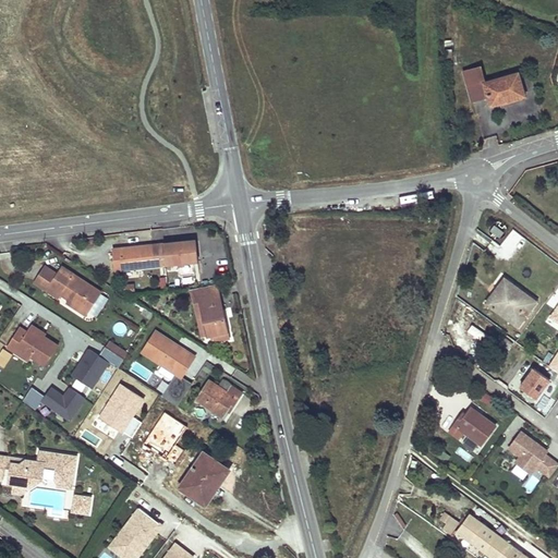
[(470,100),(478,98),(487,96),(489,105),(498,101),(499,106),(525,98),(519,74),(484,84),(480,67),(462,72),(470,100)]
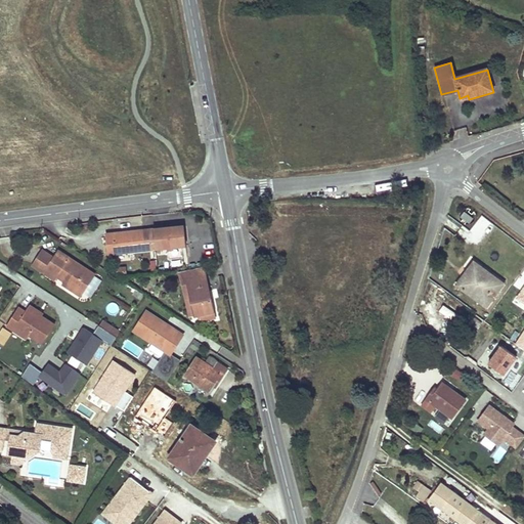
[(470,102),(494,95),(493,92),(469,99),(470,102)]
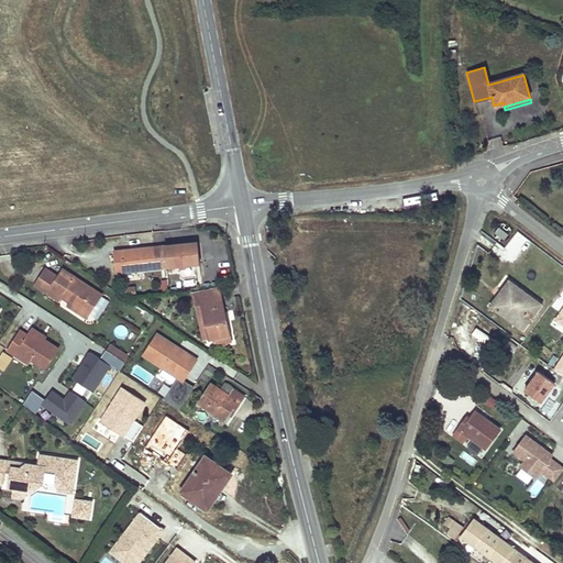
[(508,234),(498,227),(494,233),(497,235),(501,239),(504,241),(508,234)]
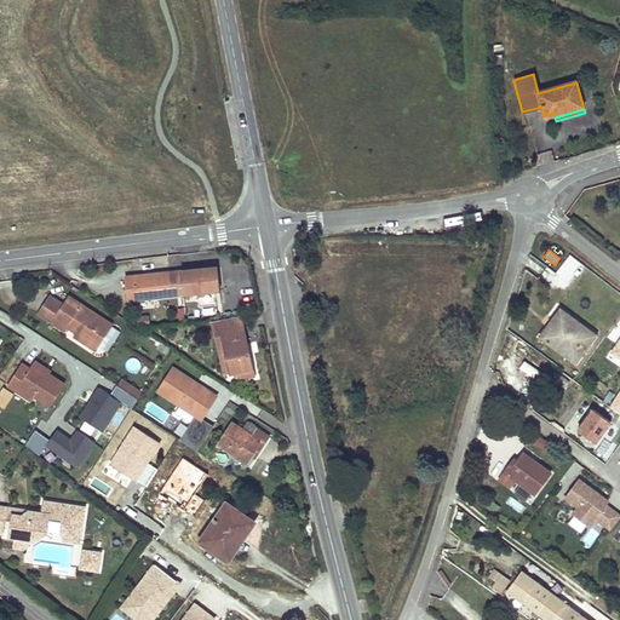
[(182,271),(126,276),(128,294),(136,293),(136,299),(184,294),(184,293),(197,292),(199,306),(220,304),(219,290),(216,290),(214,286),(219,286),(217,268),(185,270),(187,275),(183,275),(182,271)]
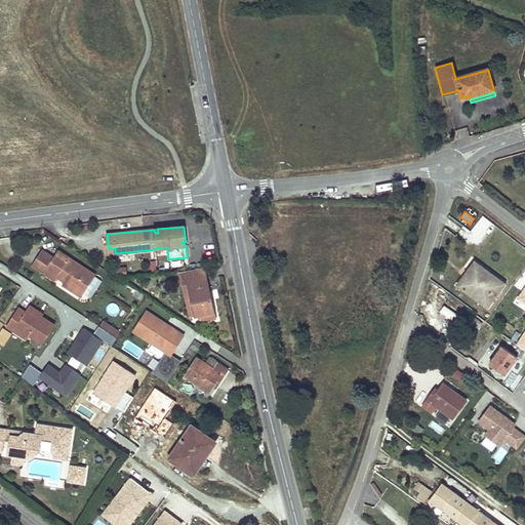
[(44,273),(54,257),(42,250),(32,265),(44,273)]
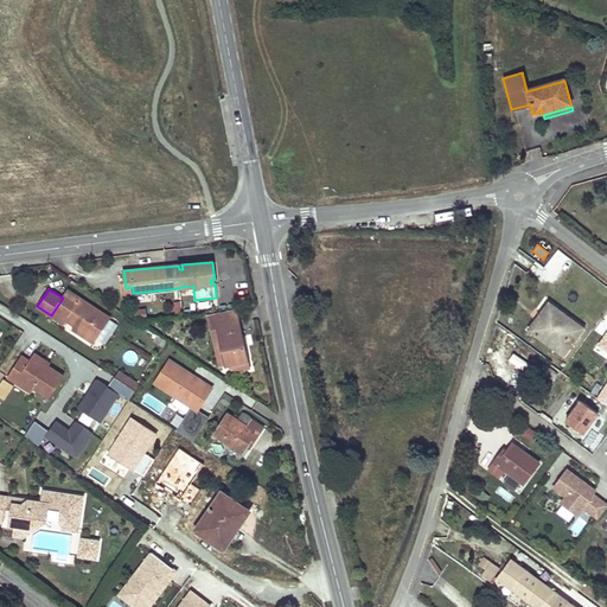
[(68,291),(64,295),(77,304),(80,299),(68,291)]
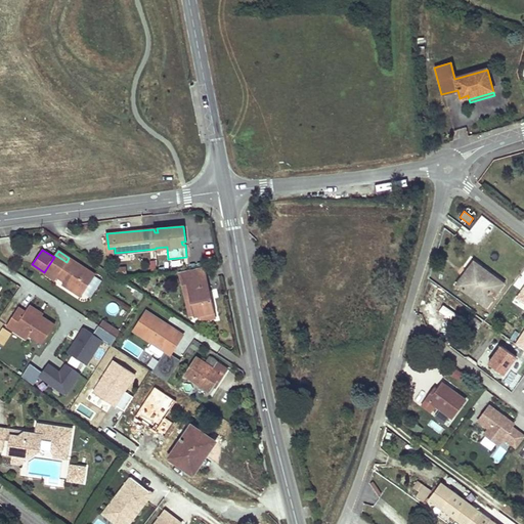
[(54,257),(44,272),(55,279),(57,275),(64,280),(84,293),(95,274),(69,258),(67,262),(55,255),(54,257)]
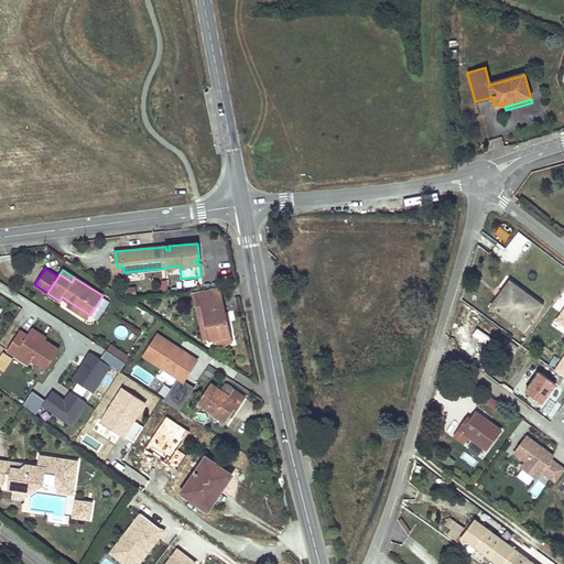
[(137,285),(126,286),(127,295),(138,294),(137,285)]
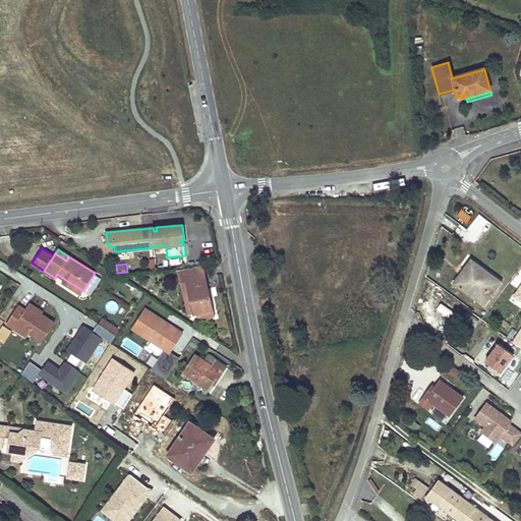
[(203,266),(178,272),(188,315),(199,312),(201,319),(214,315),(203,266)]
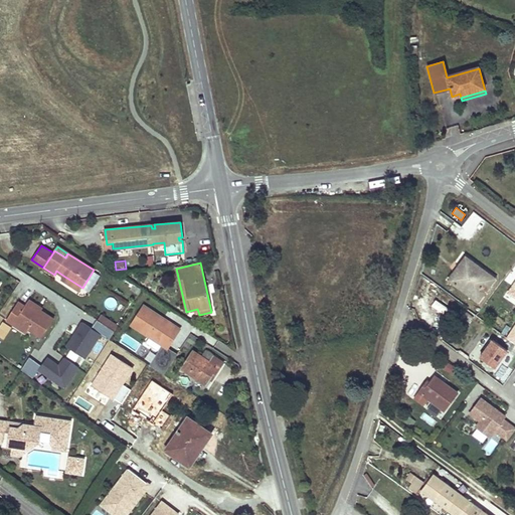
[(486,272),(484,274),(483,276),(466,263),(458,274),(454,271),(448,278),(478,301),(495,279),(486,272)]
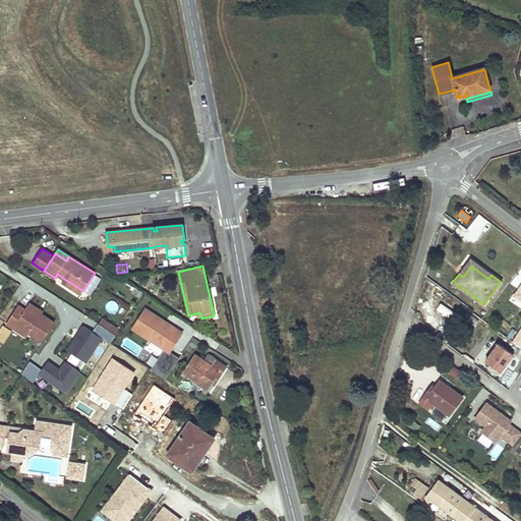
[(83,291),(64,279),(62,283),(80,295),(83,291)]
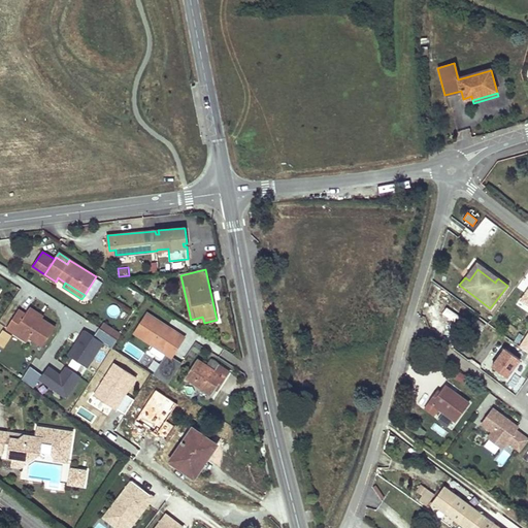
[(31,307),(29,309),(41,318),(42,316),(31,307)]
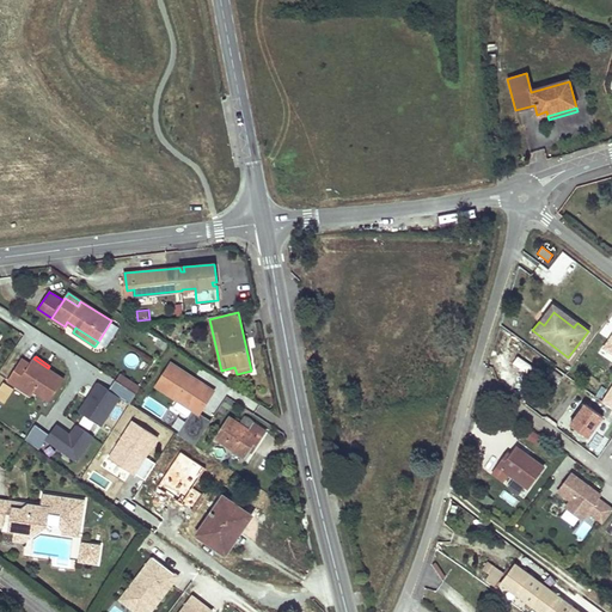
[(8,379),(17,385),(19,380),(34,391),(50,401),(65,379),(48,368),(34,359),(30,363),(23,357),(8,379)]
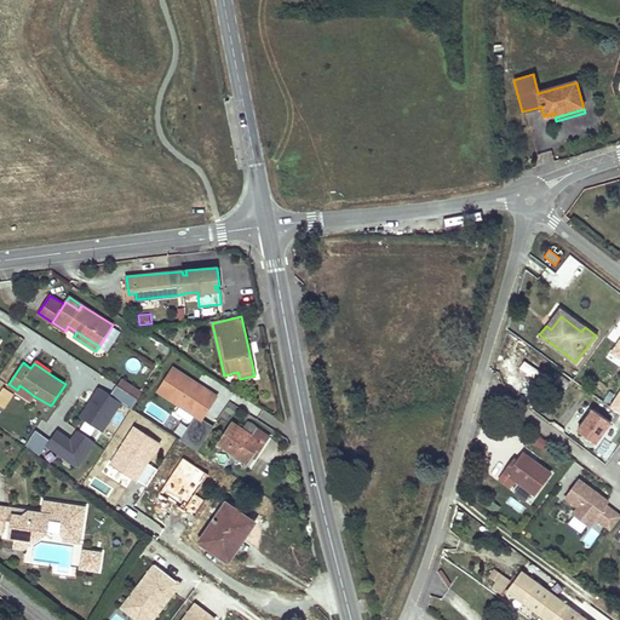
[(539,373),(524,362),(520,369),(534,380),(539,373)]
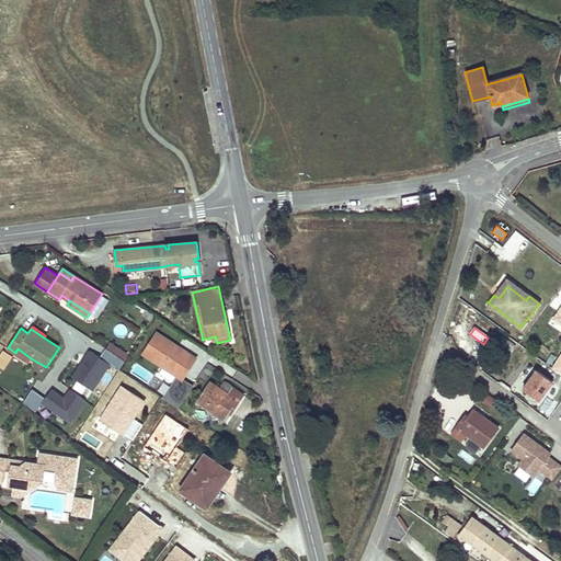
[(196,358),(157,333),(144,354),(178,376),(163,398),(179,409),(193,386),(183,379),(196,358)]
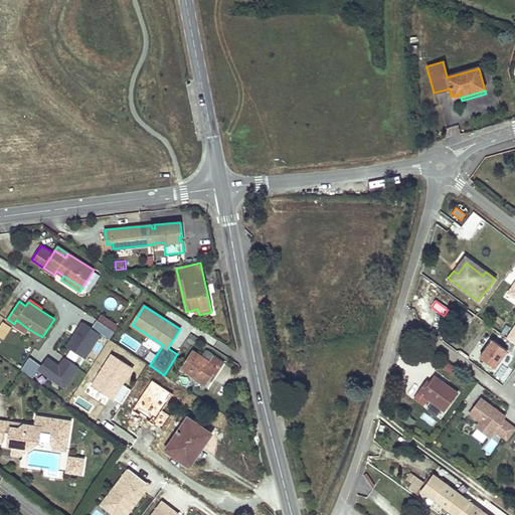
[(93,328),(81,321),(65,346),(84,358),(101,334),(105,336),(109,339),(115,330),(98,319),(93,328)]
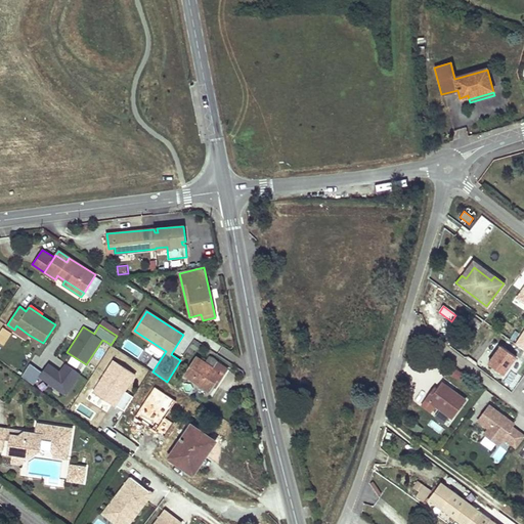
[(16,325),(14,330),(27,338),(29,335),(16,325)]
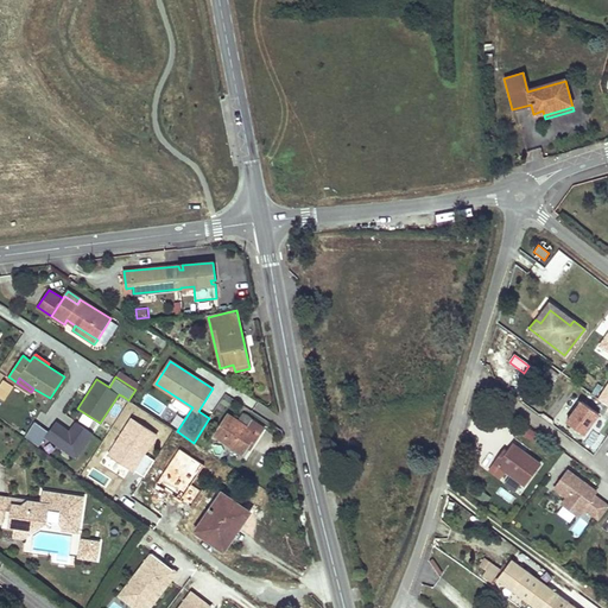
[(586,436),(600,415),(583,403),(568,423),(586,436)]
